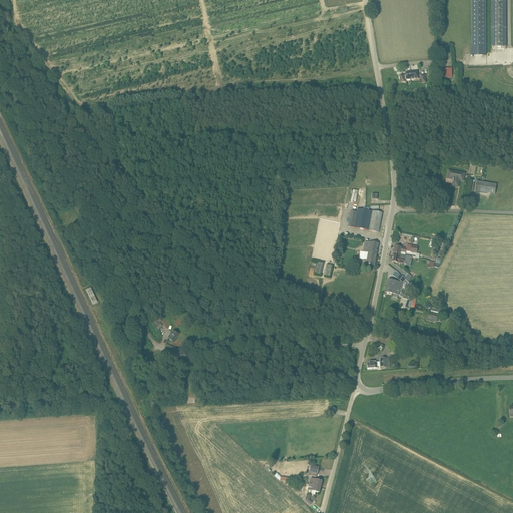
[(472,45),(486,45),(485,0),(491,0),(492,47),(506,47),(505,0),(471,0),(472,44),(472,45)]
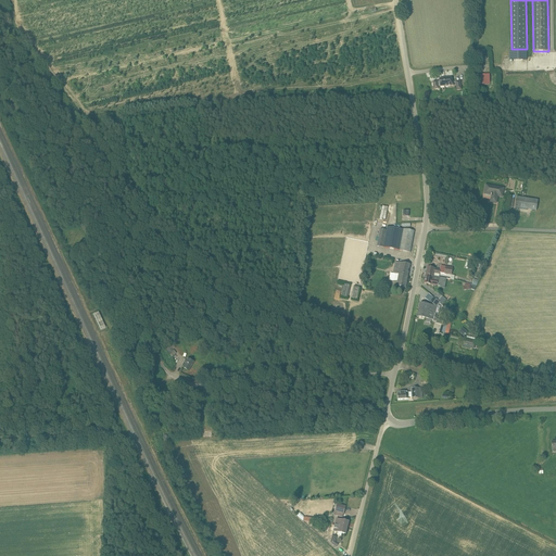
[(481,85),(491,85),(491,74),(481,74),(481,85)]
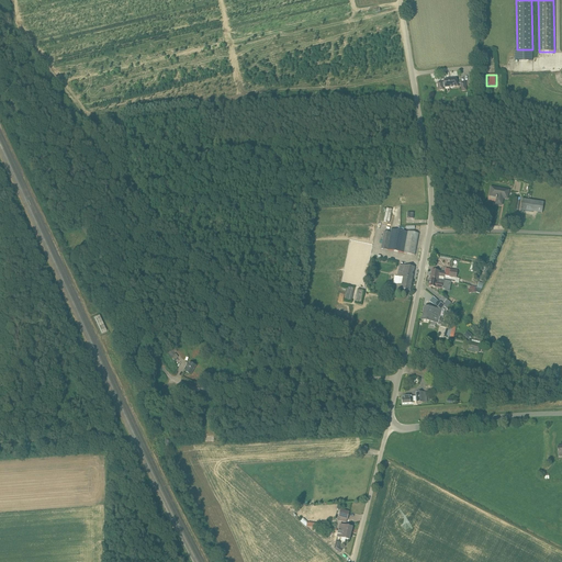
[(442,82),(438,83),(439,90),(444,90),(442,88),(445,87),(445,88),(459,87),(459,82),(457,82),(457,78),(452,78),(452,79),(444,80),(445,82),(442,82)]
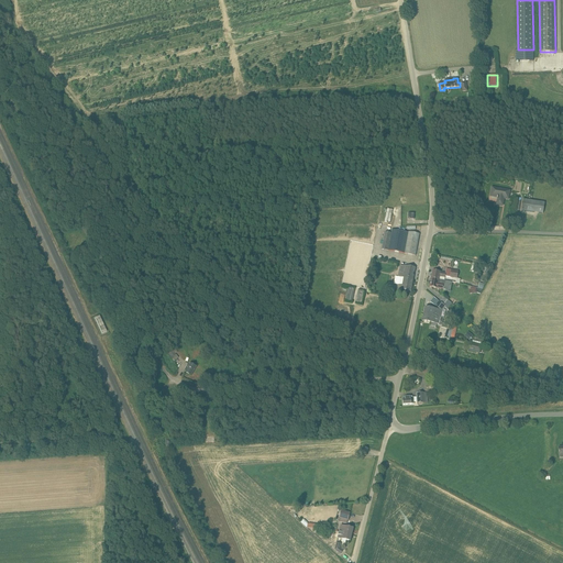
[(496,205),(503,206),(505,197),(509,198),(510,190),(493,187),(490,196),(497,197),(496,205)]
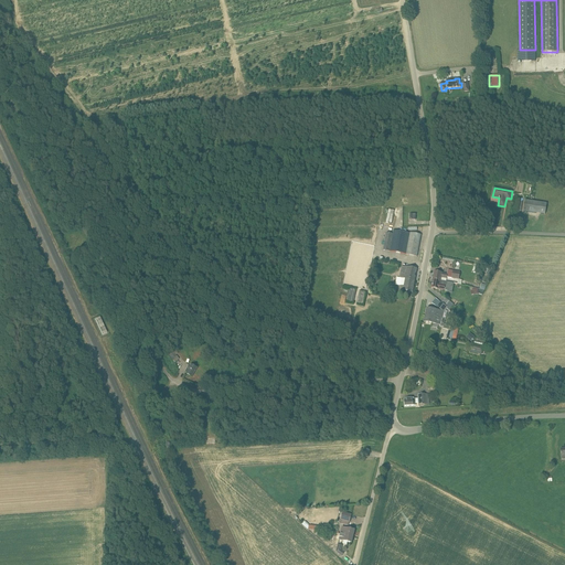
[(523,211),(544,214),(545,214),(546,203),(525,200),(523,211)]
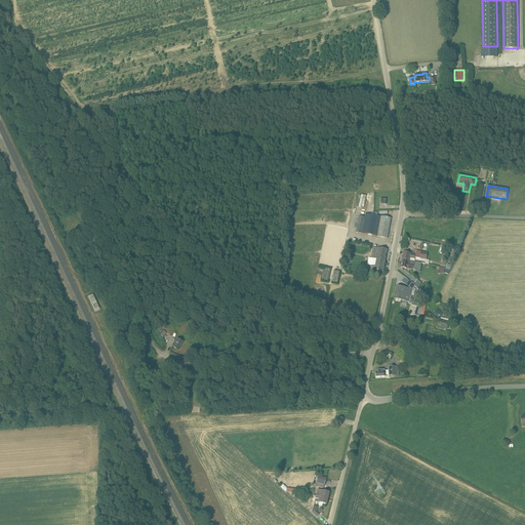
[(388,239),(392,218),(366,213),(365,217),(362,234),(388,239)]
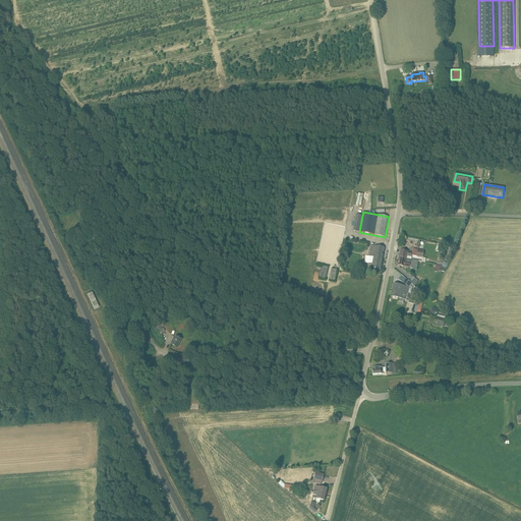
[(366,268),(371,269),(371,268),(381,270),(385,248),(380,247),(375,246),(370,246),(368,256),(370,256),(368,264),(367,264),(366,268)]
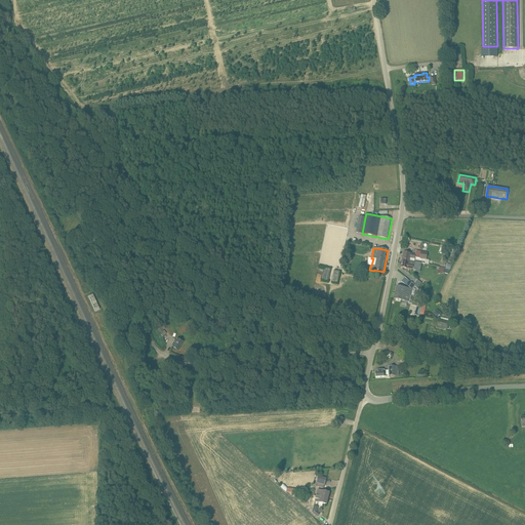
[(403,252),(402,259),(414,263),(415,254),(403,252)]
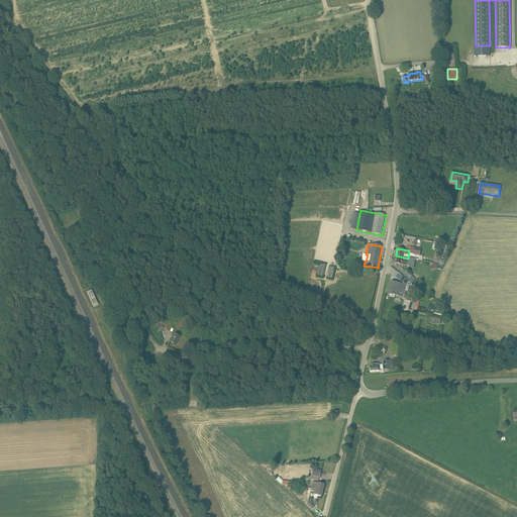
[(396,255),(395,263),(407,265),(407,266),(411,267),(412,259),(408,259),(396,255)]
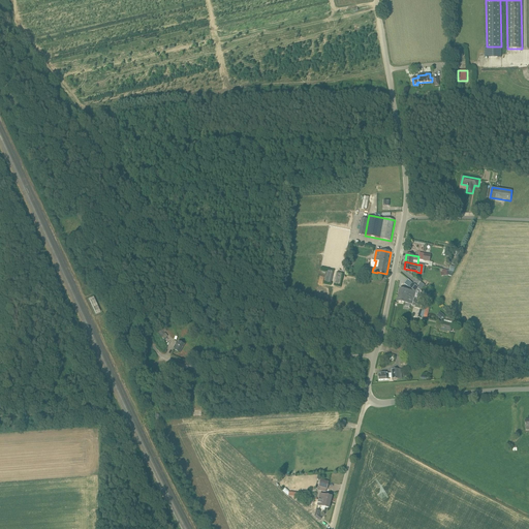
[(400,289),(399,296),(411,298),(414,299),(415,291),(418,287),(417,286),(413,283),(410,287),(412,289),(412,291),(400,289)]
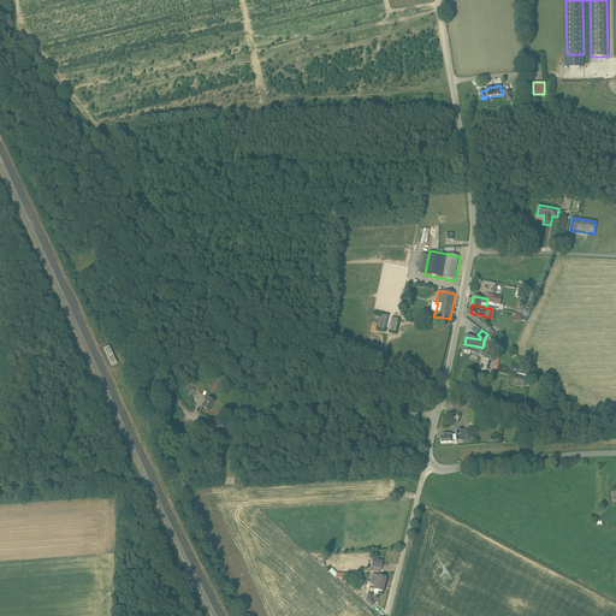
[(483,348),(479,347),(465,344),(463,351),(484,356),(486,348),(483,348)]
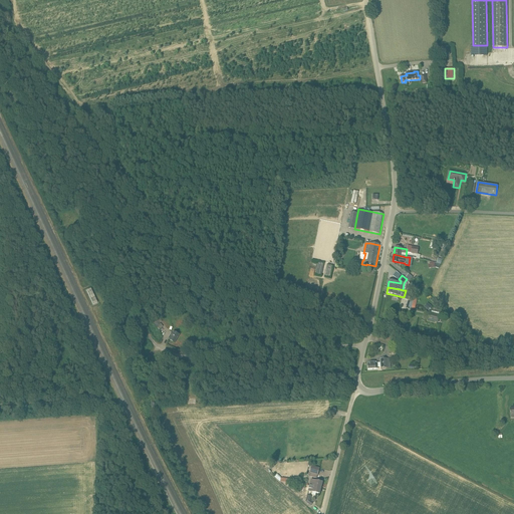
[(90,289),(86,290),(93,305),(97,303),(90,289)]
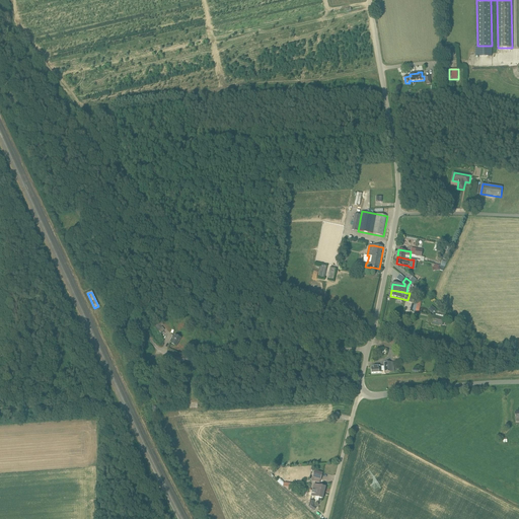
[(434,316),(432,323),(442,325),(443,323),(443,321),(446,321),(450,322),(450,320),(444,318),(434,316)]
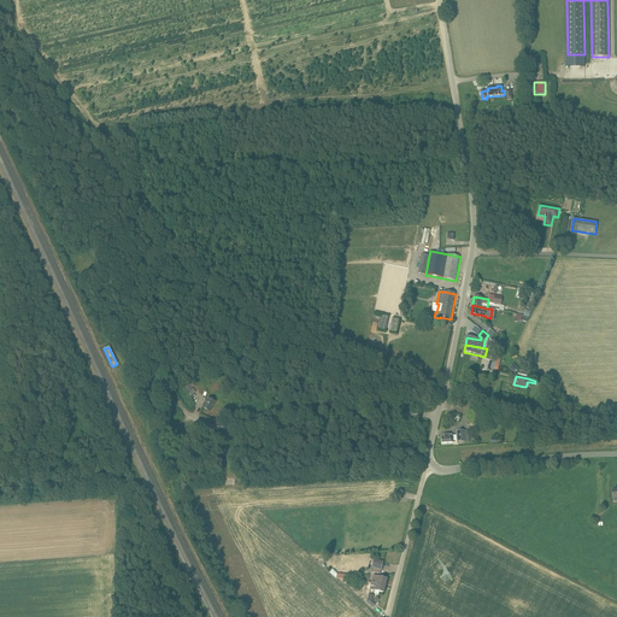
[(188,382),(183,387),(188,393),(194,389),(188,382)]
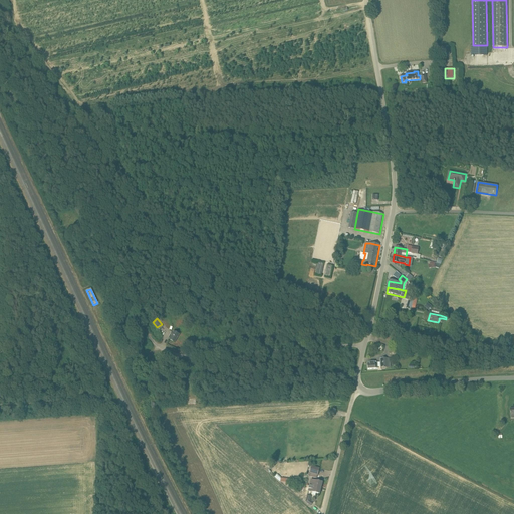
[(170,339),(175,342),(180,334),(175,331),(173,334),(172,333),(169,338),(170,338),(170,339)]
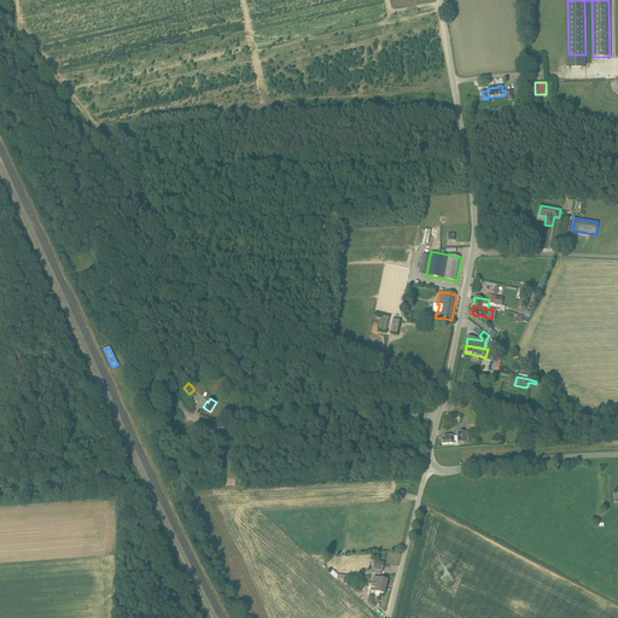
[(458,431),(459,443),(470,443),(468,431),(458,431)]
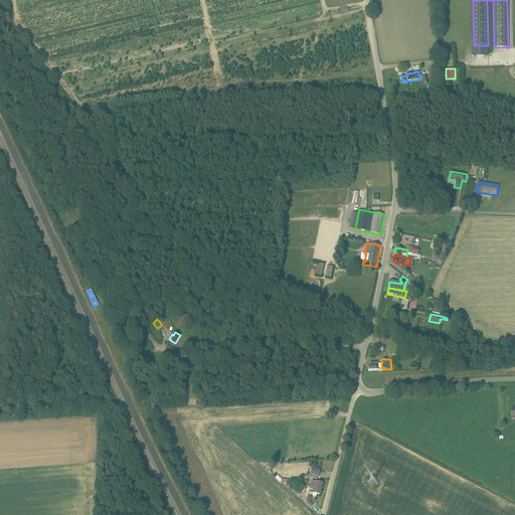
[(312,467),(310,474),(319,476),(320,469),(312,467)]
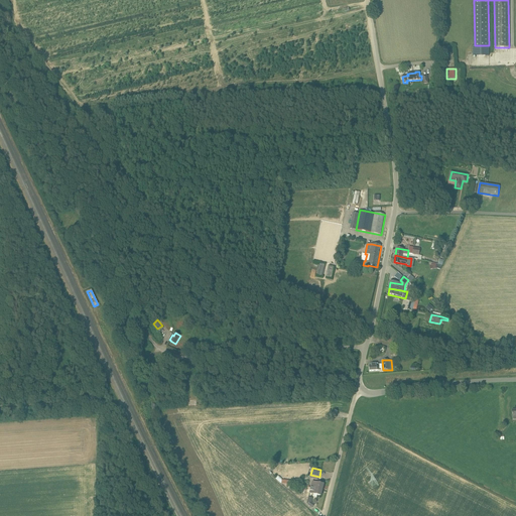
[(312,482),(311,488),(323,490),(325,485),(317,483),(312,482)]
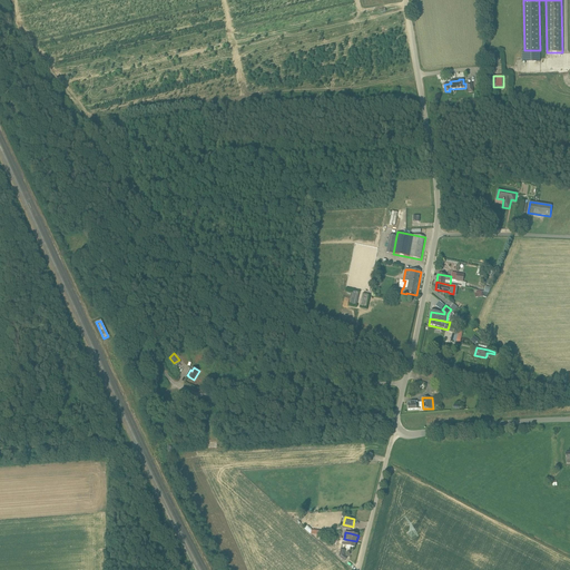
[(356,541),(344,539),(342,544),(347,546),(355,548),(356,541)]
